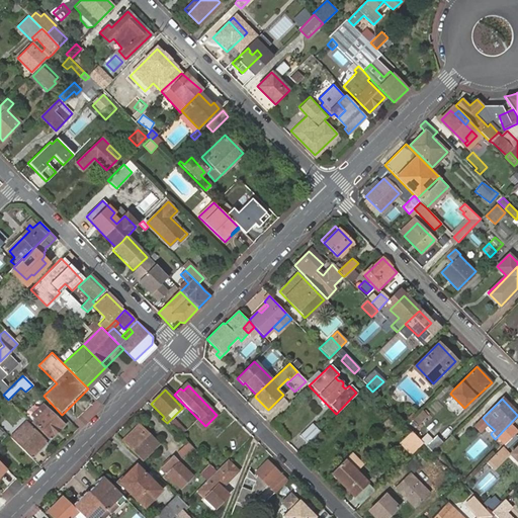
[(42,403),(28,417),(50,438),(64,424),(42,403)]
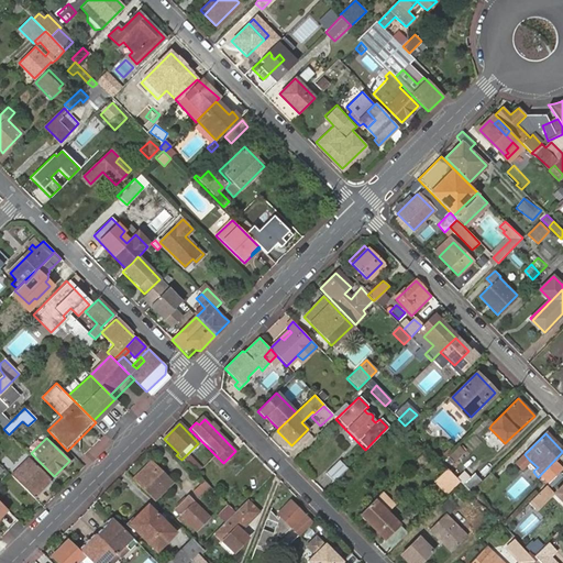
[(457,445),(448,454),(453,461),(463,451),(457,445)]
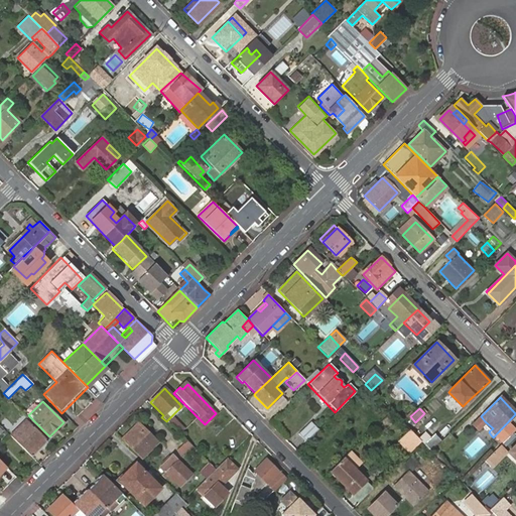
[(13,433),(10,436),(30,456),(45,440),(26,421),(23,424),(26,428),(17,437),(13,433)]
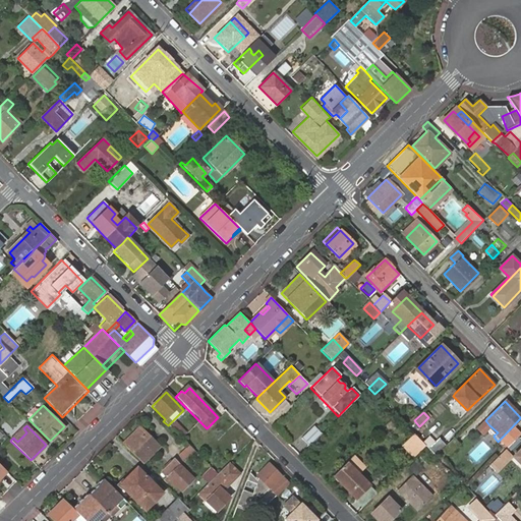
[(487,427),(495,435),(498,432),(489,425),(487,427)]
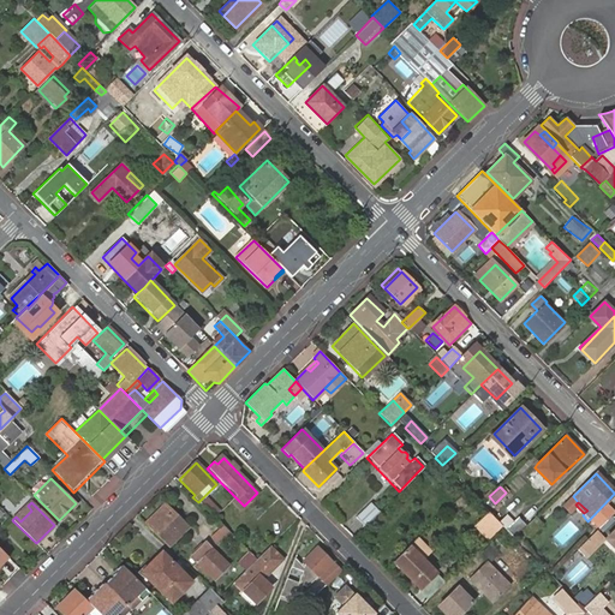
[(163,503),(144,524),(166,545),(186,526),(163,503)]
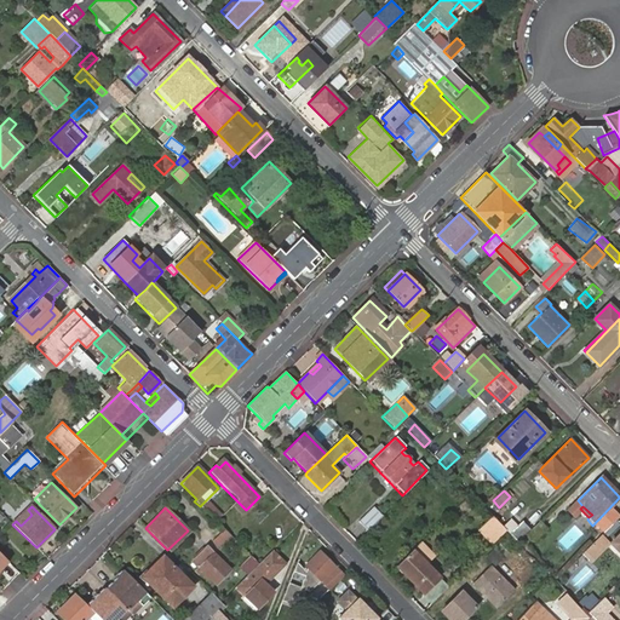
[(366,532),(380,516),(371,507),(356,522),(366,532)]
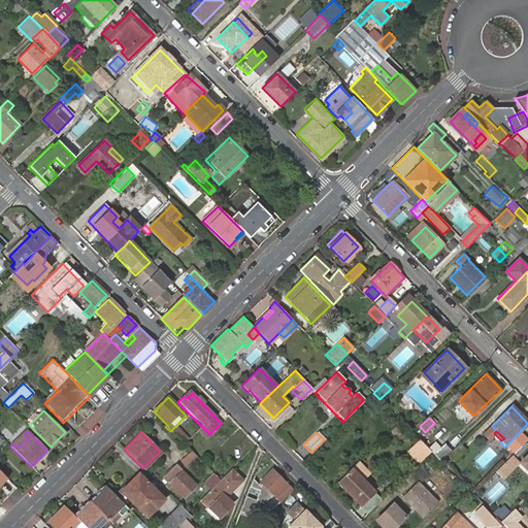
[(24,434),(13,443),(18,448),(27,438),(24,434)]
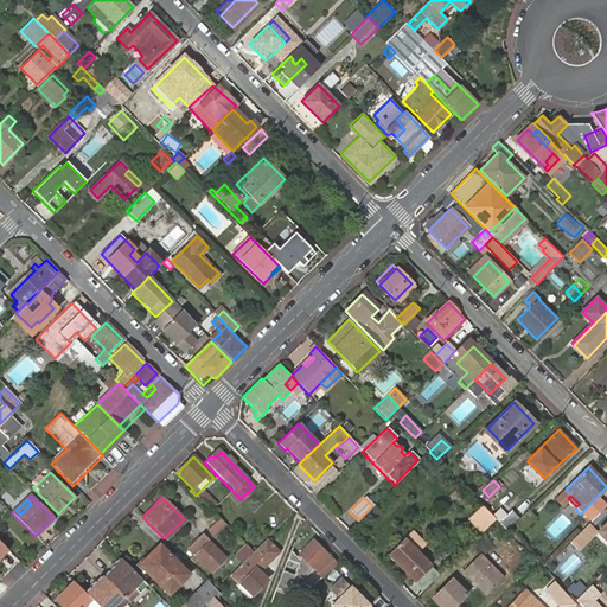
[(468,518),(481,532),(496,519),(481,505),(468,518)]
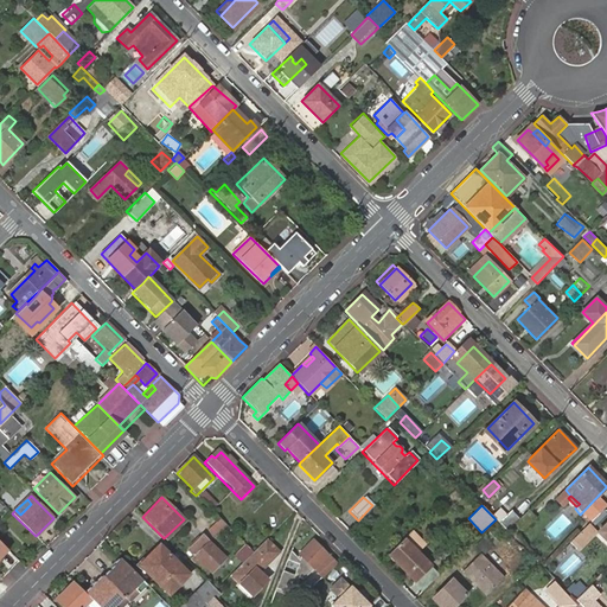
[(509,528),(517,516),(509,510),(499,522),(509,528)]
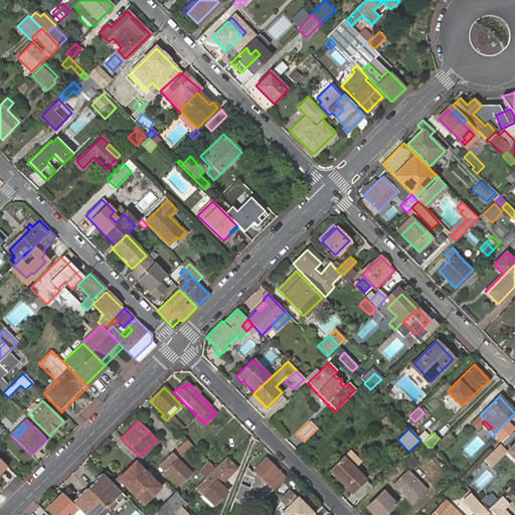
[(447,433),(435,445),(441,451),(453,439),(447,433)]
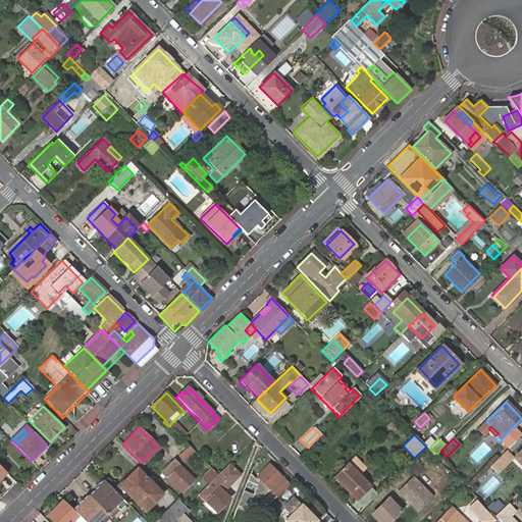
[(183,462),(193,452),(184,441),(180,445),(185,450),(177,457),(183,462)]
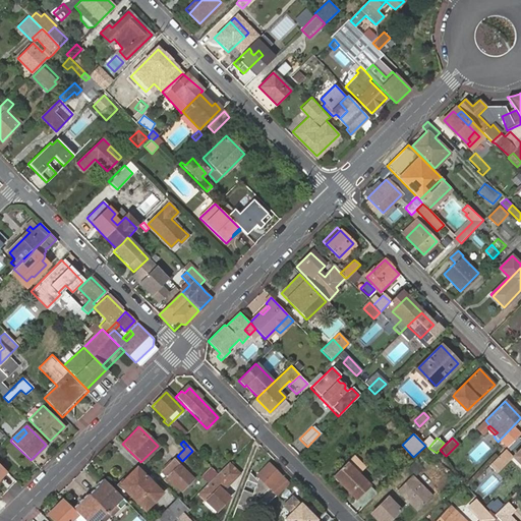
[(520,449),(520,451),(512,458),(520,467),(520,449)]
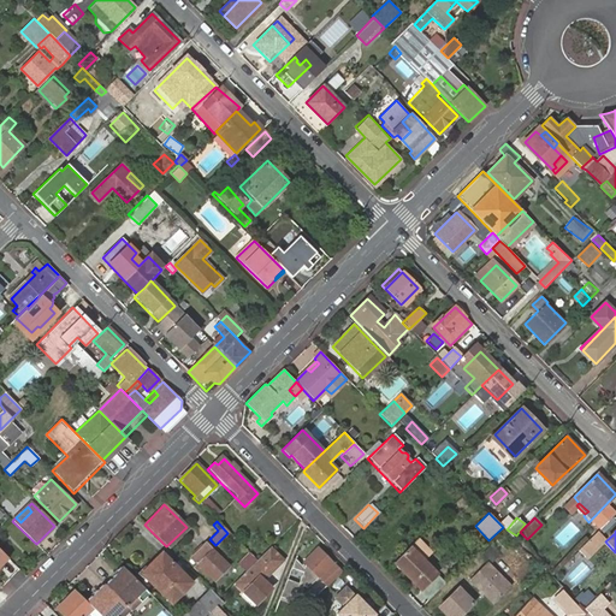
[(596,532),(576,551),(585,560),(604,540),(596,532)]
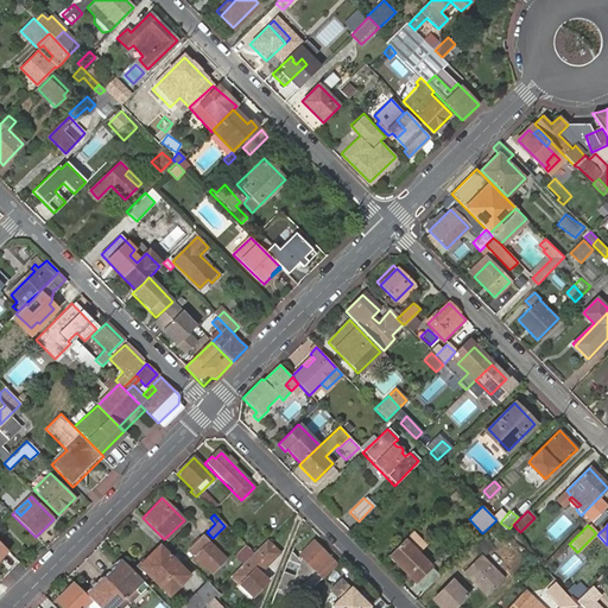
[(422,545),(411,533),(404,540),(416,552),(422,545)]
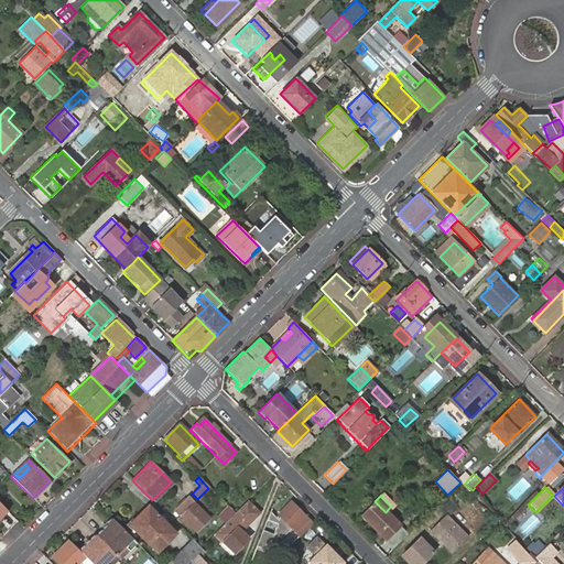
[(196,531),(207,520),(208,519),(187,498),(173,511),(180,518),(181,517),(195,532),(196,531)]
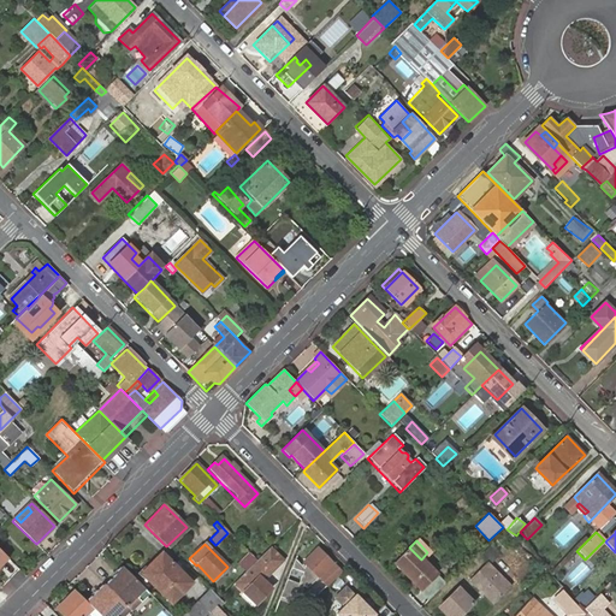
[(236,580),(232,584),(242,592),(240,594),(253,608),(270,590),(261,581),(282,561),(268,548),(255,561),(237,579),(236,580)]
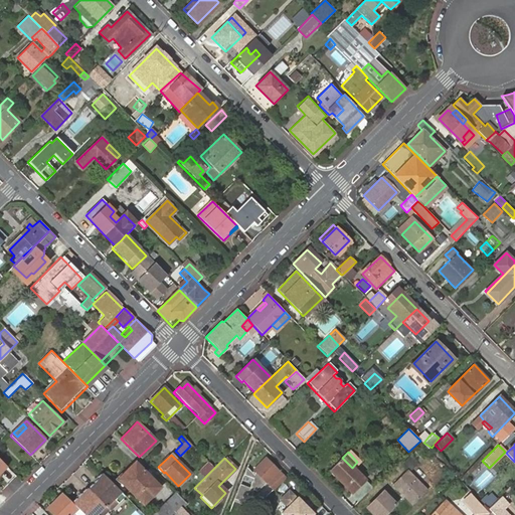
[(352,468),(342,458),(328,471),(349,492),(363,479),(352,468)]
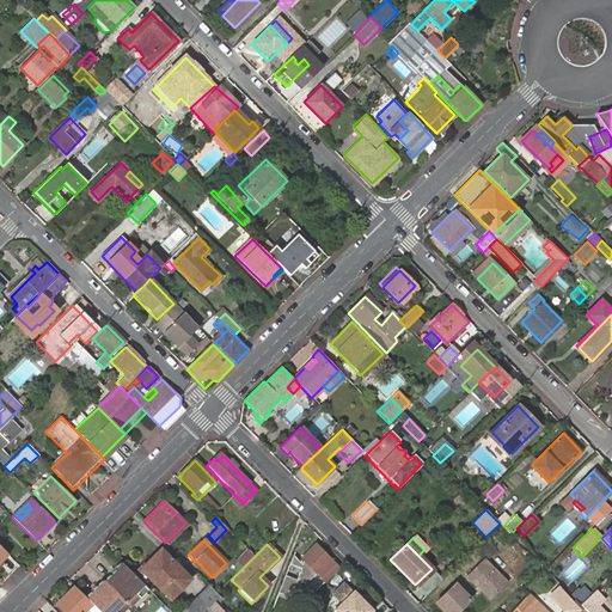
[(303,588),(311,597),(316,592),(325,582),(340,569),(316,545),(301,558),(294,551),(287,569),(298,575),(293,586),(282,580),(274,598),(286,603),(289,595),(294,598),(299,587),(303,588)]
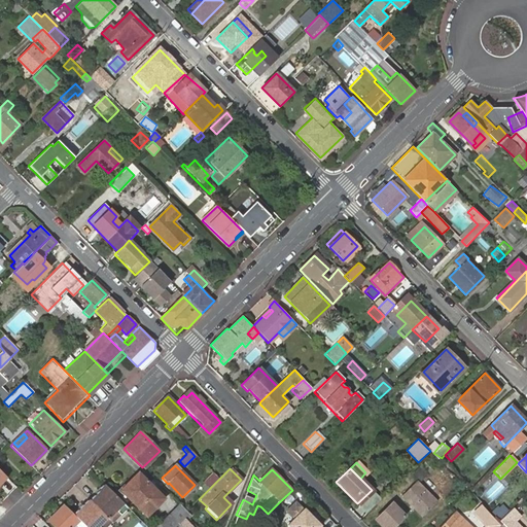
[(163,499),(138,476),(123,491),(146,516),(163,499)]
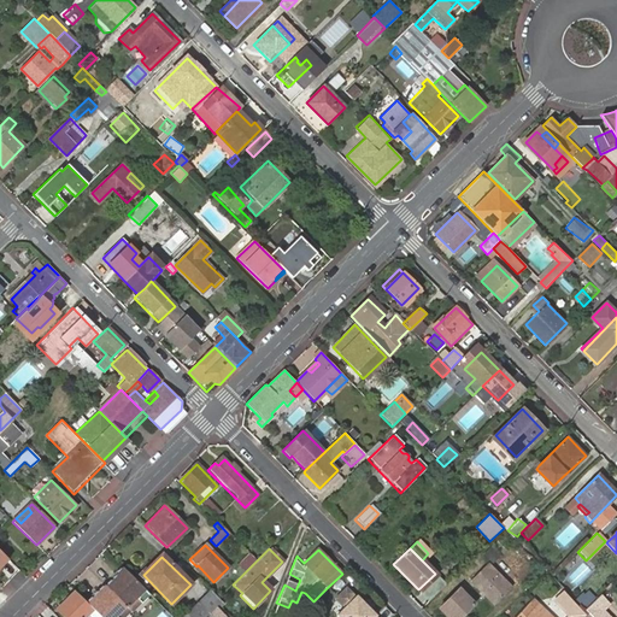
[(511,586),(487,562),(470,580),(493,604),(511,586)]
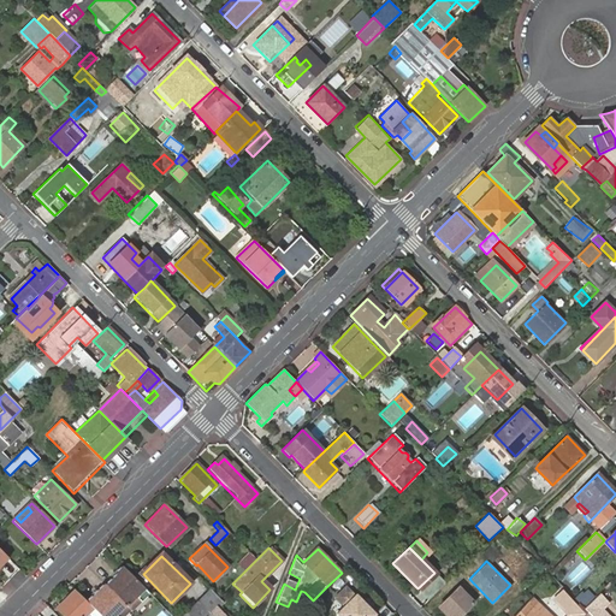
[(574,587),(591,569),(581,561),(564,578),(574,587)]
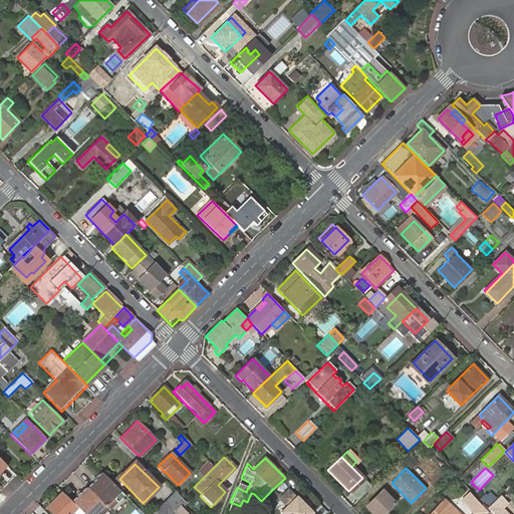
[(87,488),(108,510),(110,511),(125,497),(101,473),(95,478),(95,479),(87,488)]
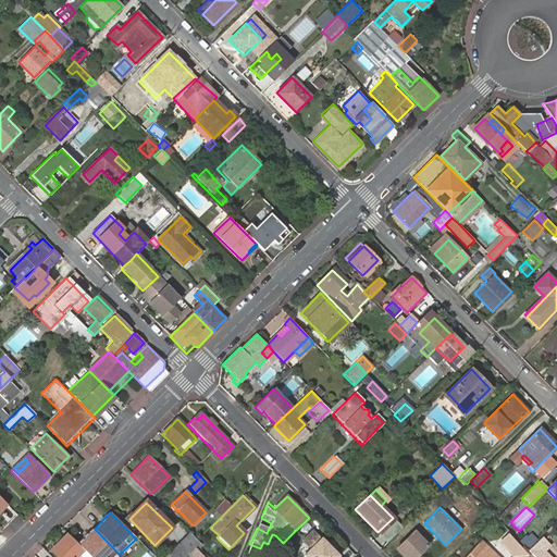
[(208,517),(205,514),(194,524),(197,528),(208,517)]
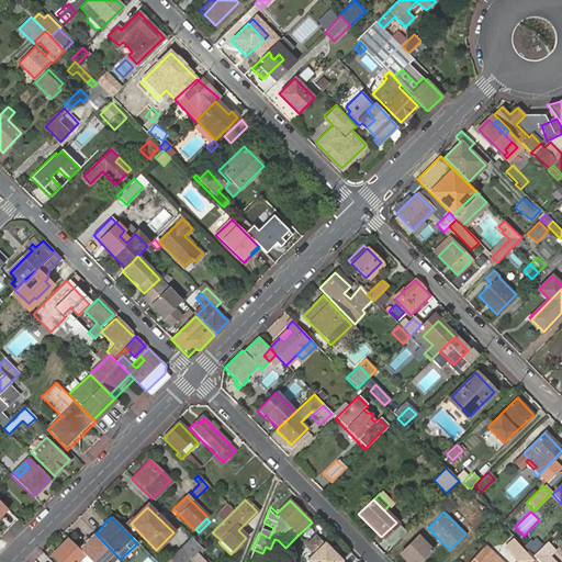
[(90,561),(114,561),(119,558),(96,534),(94,534),(94,532),(78,549),(90,561)]
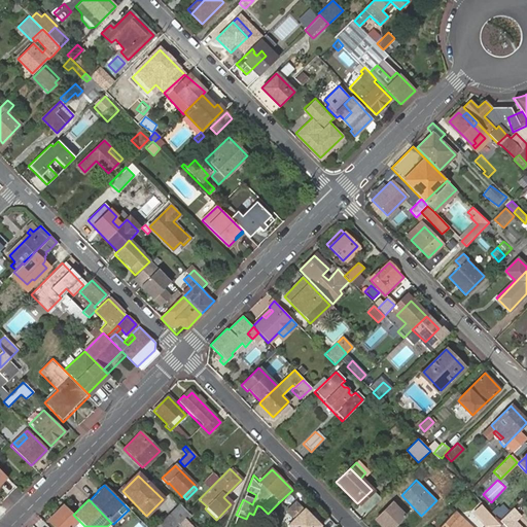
[(319,526),(320,526),(304,508),(303,510),(295,501),(286,511),(293,519),(286,525),(288,526),(319,526)]
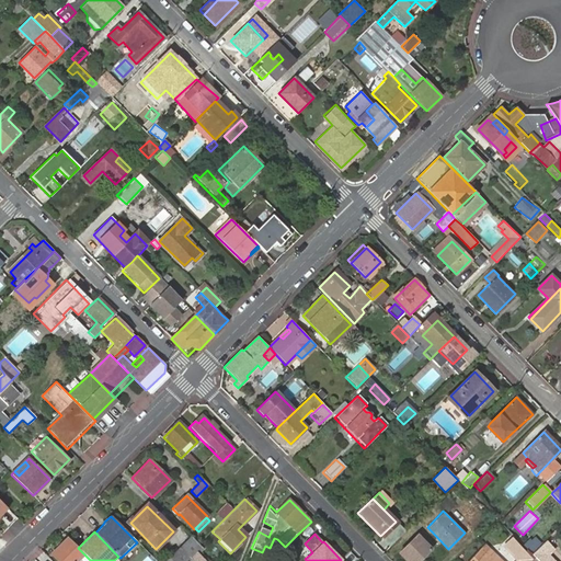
[(416,536),(398,553),(405,560),(418,560),(430,549),(416,536)]
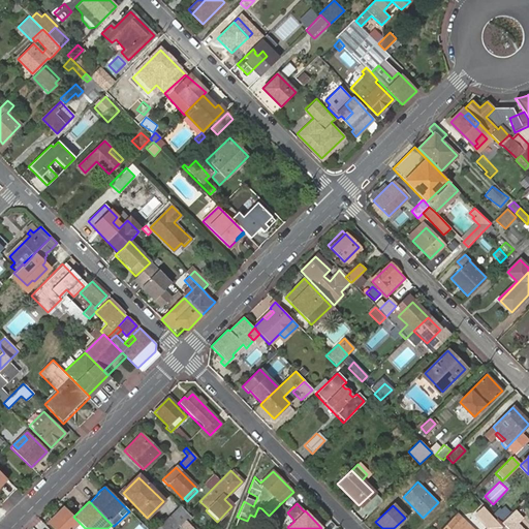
[(85,528),(73,517),(63,506),(49,522),(55,528),(70,528),(74,526),(78,528),(85,528)]
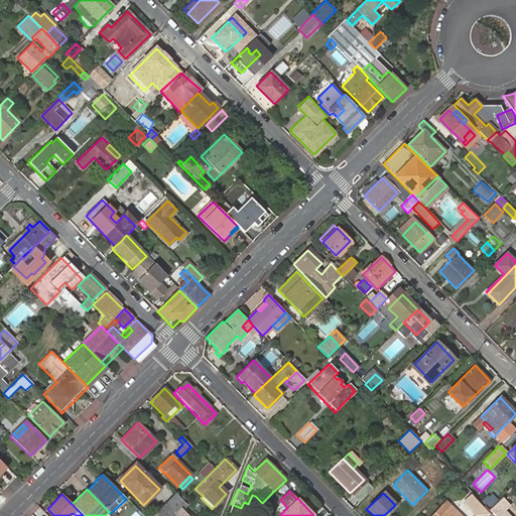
[(153,515),(173,515),(176,513),(182,508),(186,504),(176,494),(153,515)]
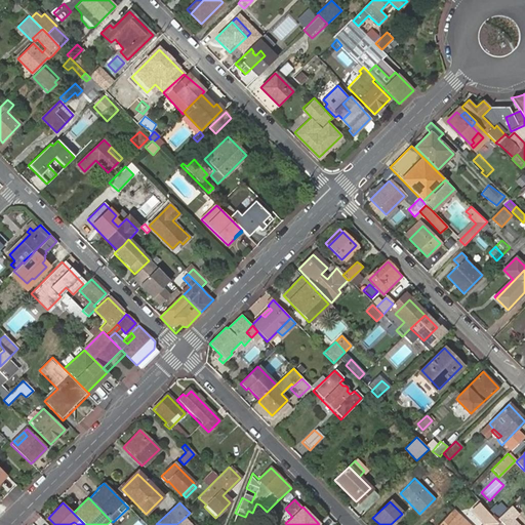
[(478,503),(471,511),(483,524),(482,524),(496,524),(498,523),(478,503)]
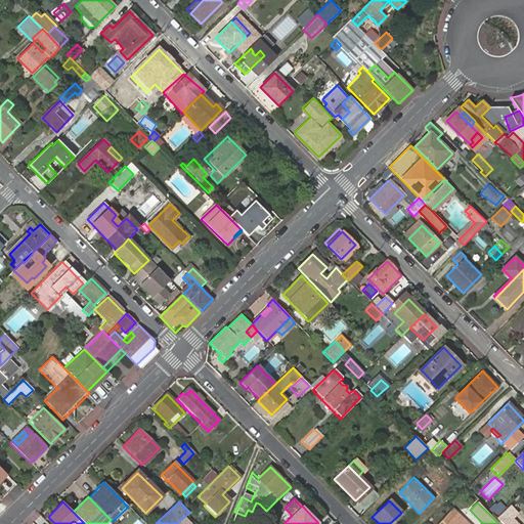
[(498,521),(501,523),(505,523),(516,513),(510,507),(497,519),(498,521)]
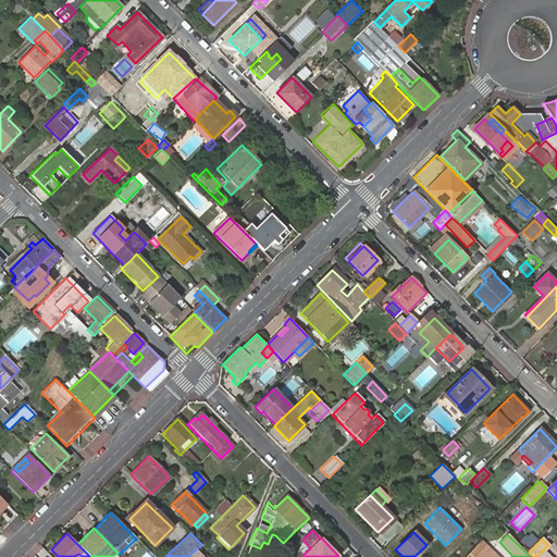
[(495,556),(480,541),(463,556),(495,556)]
